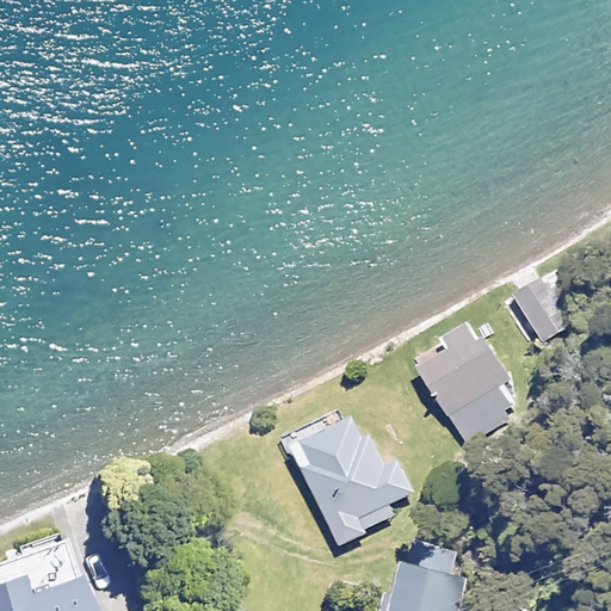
[(580,315),(557,276),(516,300),(538,339),(580,315)]
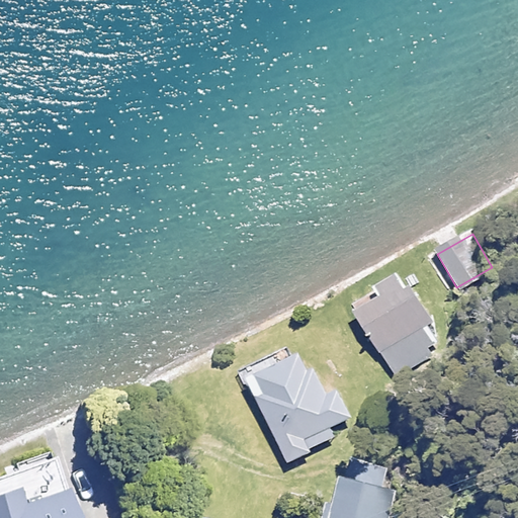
[(444,344),(406,273),(351,304),(391,373),(444,344)]
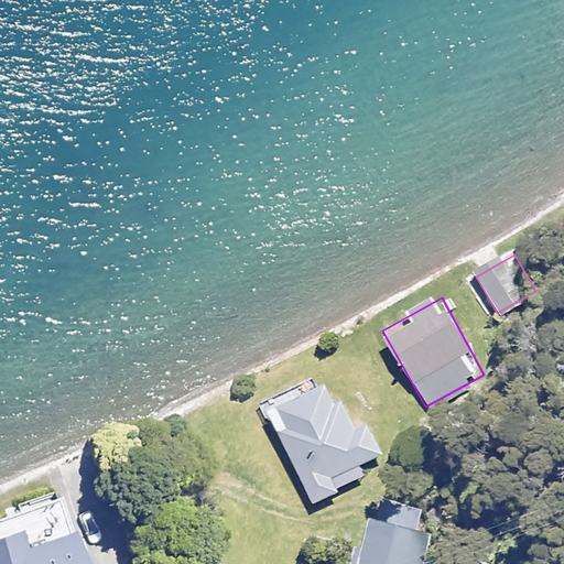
[(368,427),(359,433),(343,404),(338,407),(327,388),(323,390),(317,379),(264,409),(316,501),(388,462),(368,427)]
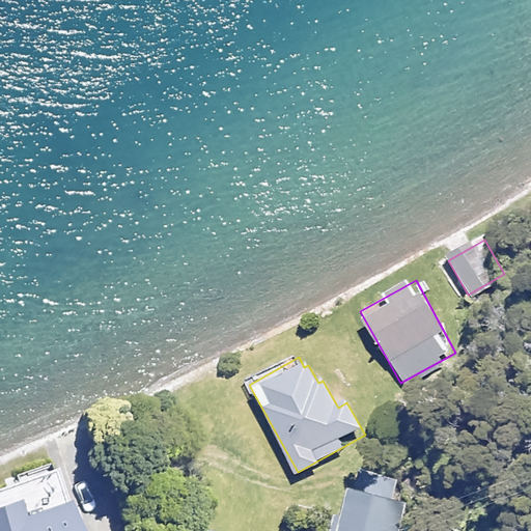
[(392,530),(406,480),(358,468),(341,530),(392,530)]
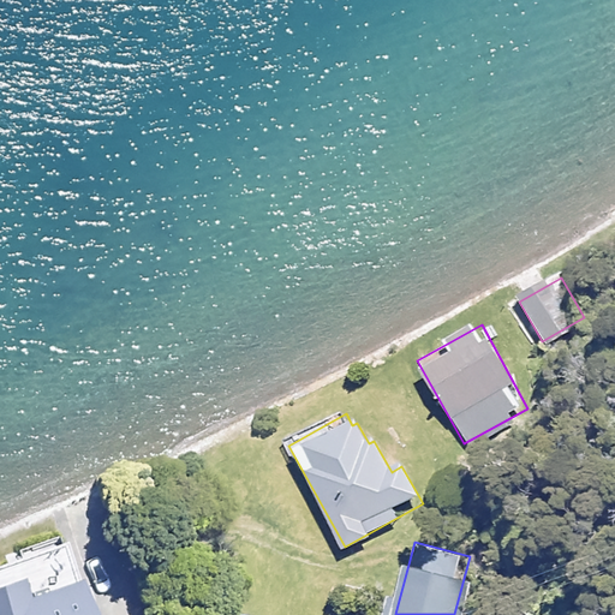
[(0,614),(91,614),(66,543),(16,561),(0,566),(0,614)]
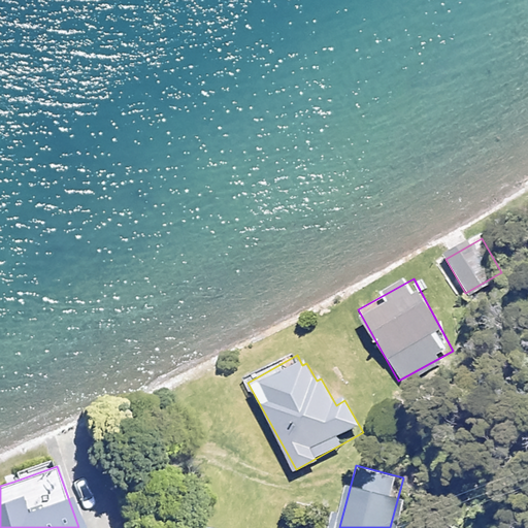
All buildings are outlined.
